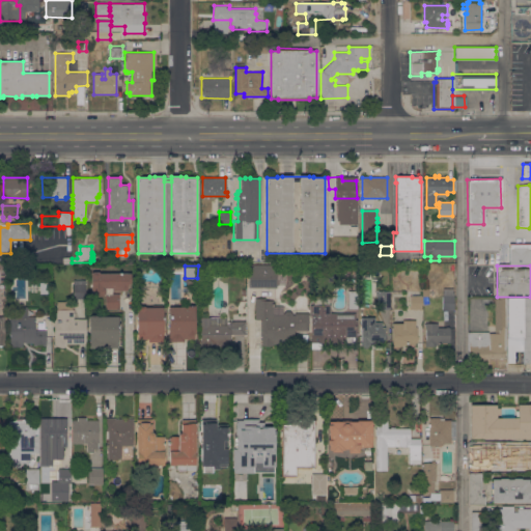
[(249,288),(249,270),(276,270),(276,288),(249,288)]
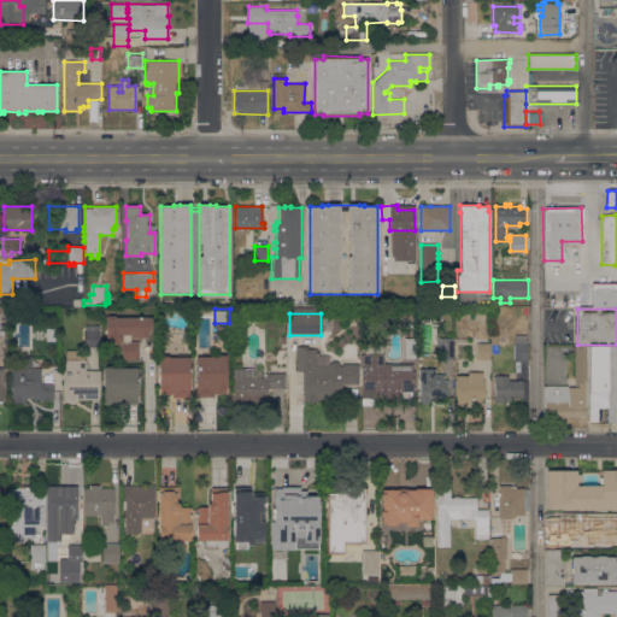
[(105,316),(115,316),(115,317),(142,317),(142,316),(150,316),(150,318),(152,318),(152,330),(148,330),(148,334),(147,334),(147,338),(130,338),(130,341),(139,341),(139,359),(122,359),(122,344),(105,344),(105,316)]
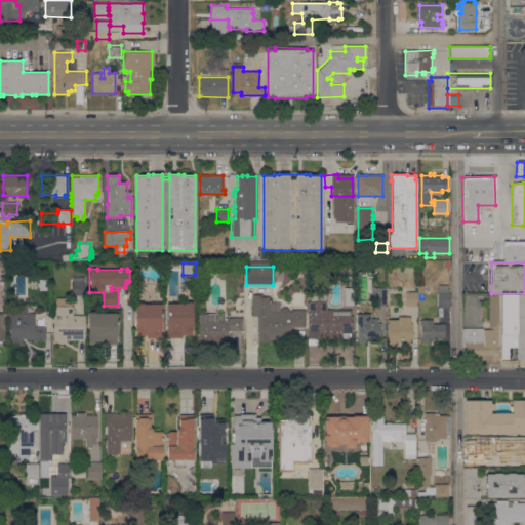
[(84,277),(84,295),(73,295),(73,277),(84,277)]
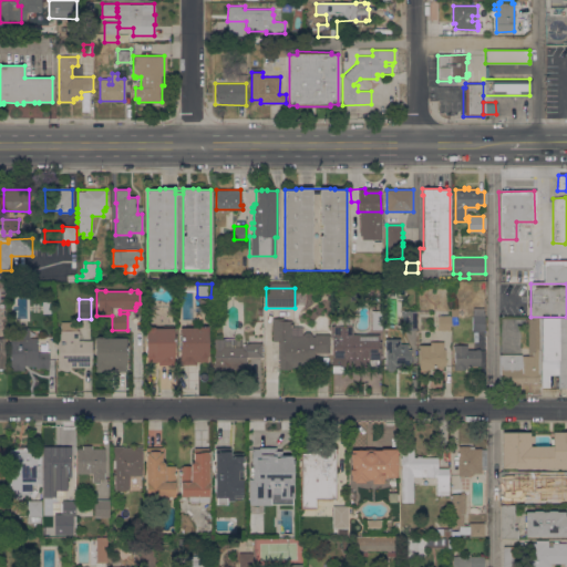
[(473,307),(485,307),(484,331),(472,330),(473,316),(473,307)]
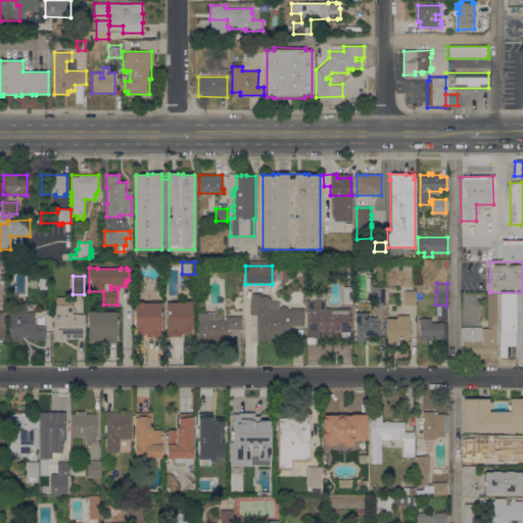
[(352,303),(343,303),(343,286),(352,286),(352,303)]
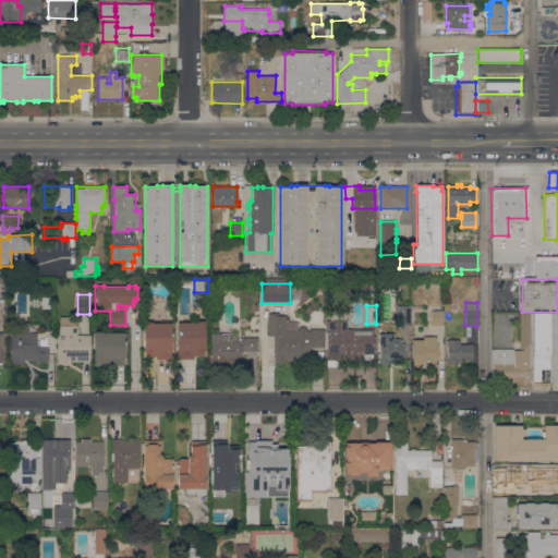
[(410,325),(397,325),(396,311),(395,311),(395,305),(397,305),(397,306),(410,306),(410,325)]
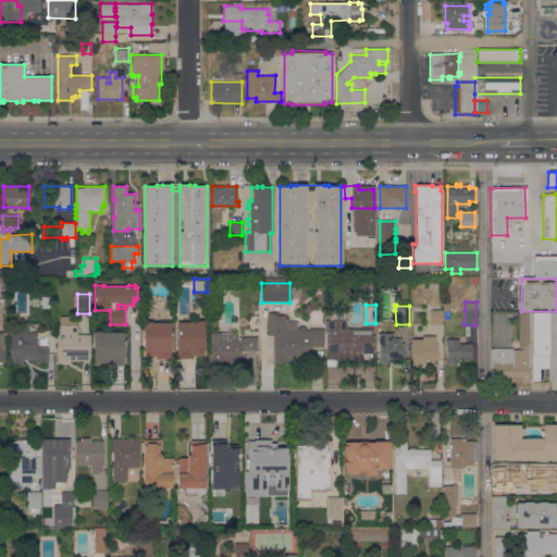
[(430,310),(442,310),(442,325),(430,324),(430,310)]
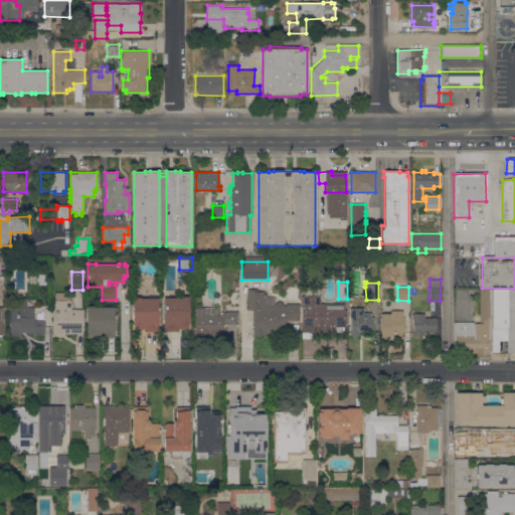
[(284,304),(284,306),(286,306),(286,304),(299,304),(299,320),(285,321),(285,335),(253,335),(253,325),(252,325),(252,311),(253,311),(253,310),(247,310),(247,289),(258,289),(258,292),(265,292),(265,294),(272,294),(272,296),(276,296),(276,304),(277,302),(281,302),(284,304)]
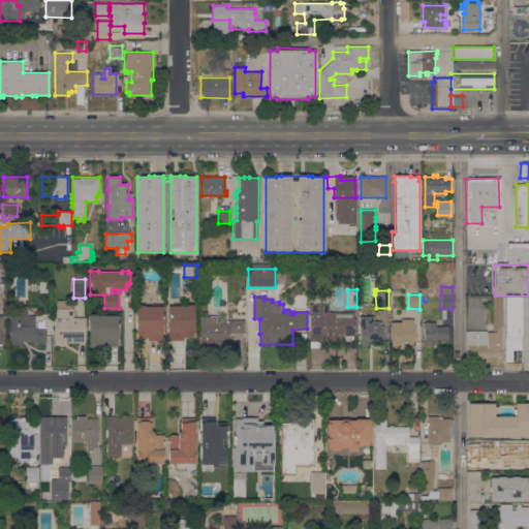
[(467,363),(467,331),(487,331),(487,332),(493,332),(493,297),(504,297),(504,327),(503,327),(503,356),(487,356),(487,363),(467,363)]
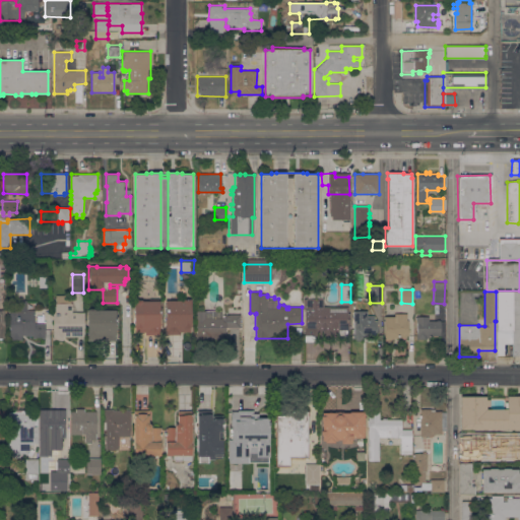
[(519,355),(512,355),(512,343),(504,343),(504,355),(497,355),(496,291),(519,291),(519,355)]
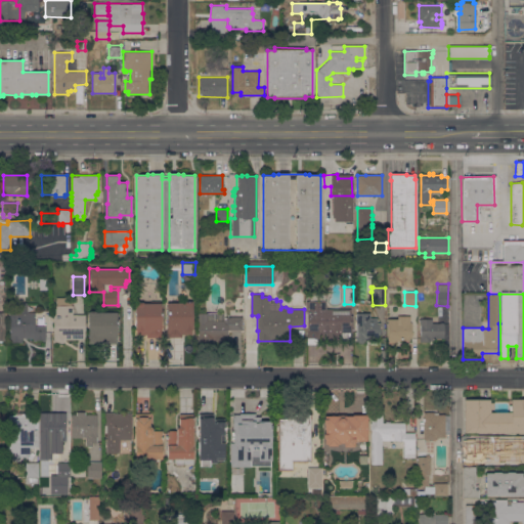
[(84,314),(84,340),(63,340),(63,343),(52,343),(52,339),(53,339),(53,334),(53,307),(54,307),(54,298),(71,298),(71,306),(72,306),(72,314),(84,314)]
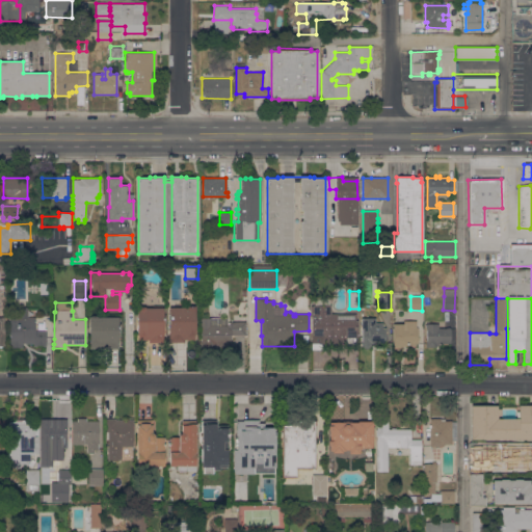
[(149,342),(149,340),(137,340),(137,307),(140,307),(145,307),(145,308),(153,308),(153,306),(161,306),(161,308),(164,308),(164,342),(149,342)]
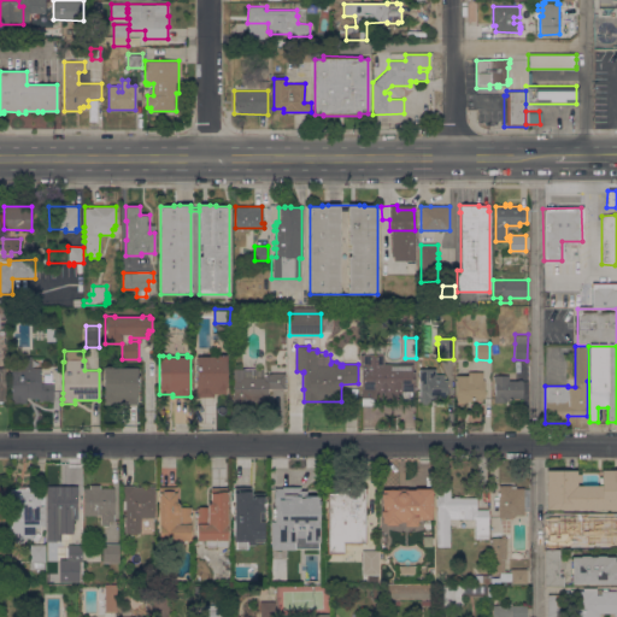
[(213,393),(213,397),(197,397),(197,380),(197,357),(217,357),(217,354),(227,354),(227,388),(227,393),(213,393)]
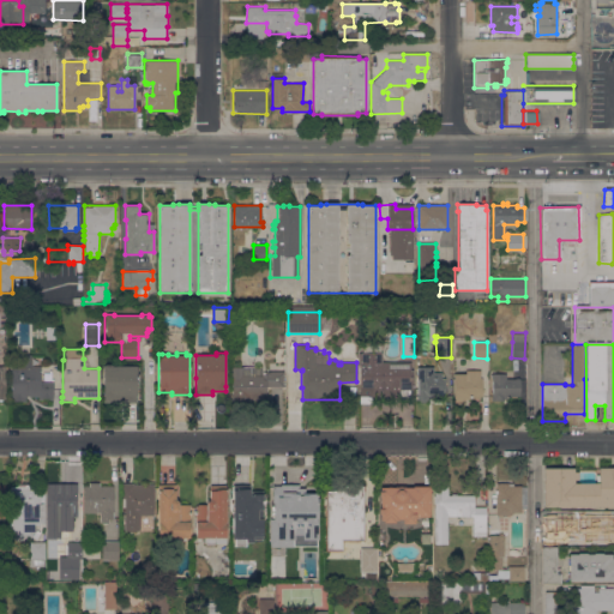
[(371,401),(371,396),(360,396),(360,362),(361,362),(361,353),(381,353),(381,362),(410,362),(410,371),(411,371),(411,390),(398,390),(398,396),(393,396),(393,401),(371,401)]
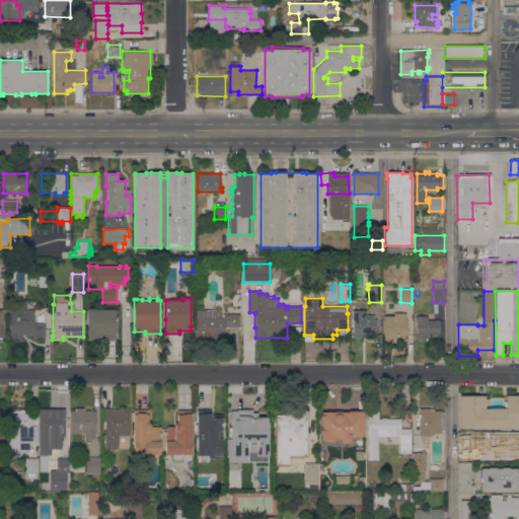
[(101,340),(88,340),(88,308),(94,308),(94,309),(116,309),(116,340),(101,340)]
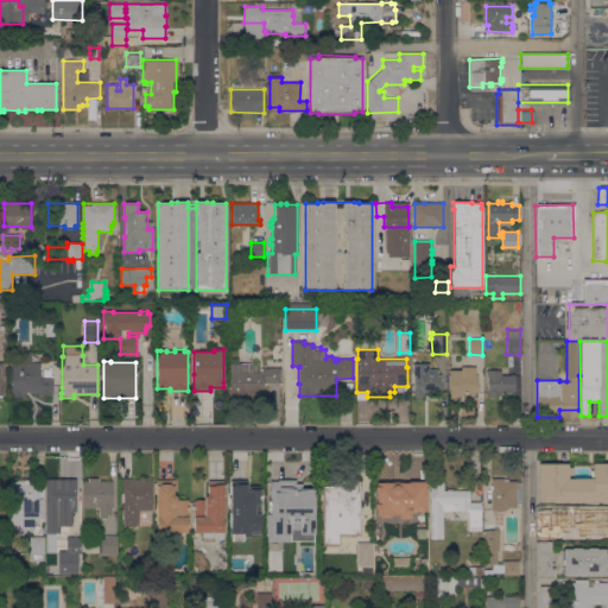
[(11,398),(11,363),(39,363),(39,378),(52,378),(52,396),(49,396),(49,394),(42,394),(42,396),(38,396),(38,392),(25,392),(25,398),(11,398)]
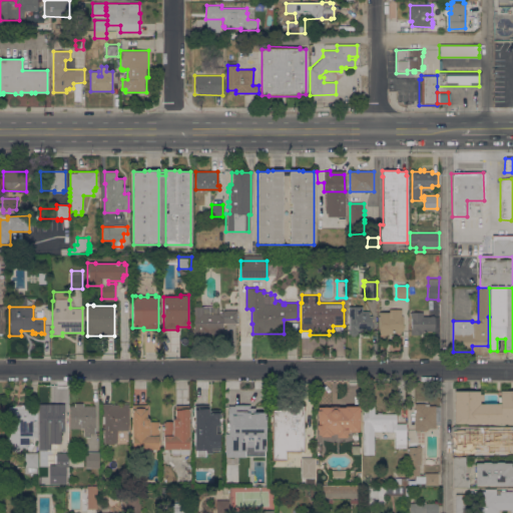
[(193,334),(193,307),(219,307),(219,311),(236,311),(236,323),(221,323),(221,334),(193,334)]
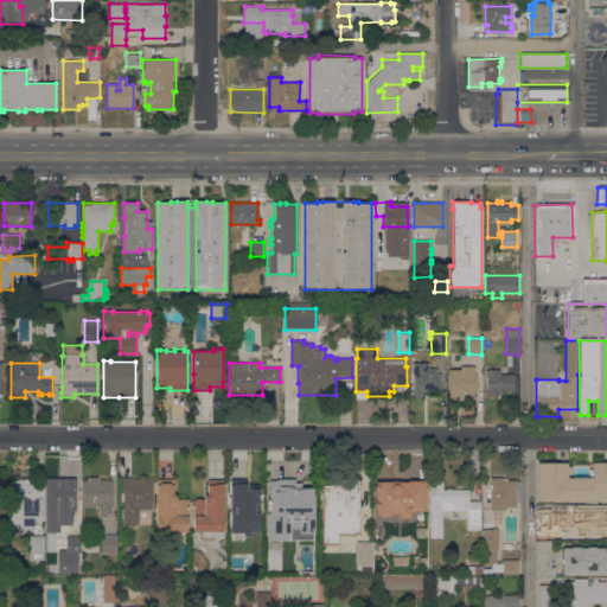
[(448,370),(460,370),(460,366),(474,366),(474,375),(475,375),(475,391),(474,391),(474,394),(468,394),(468,391),(466,391),(466,393),(464,393),(464,395),(460,395),(460,396),(457,396),(457,397),(453,397),(453,396),(449,396),(448,370)]
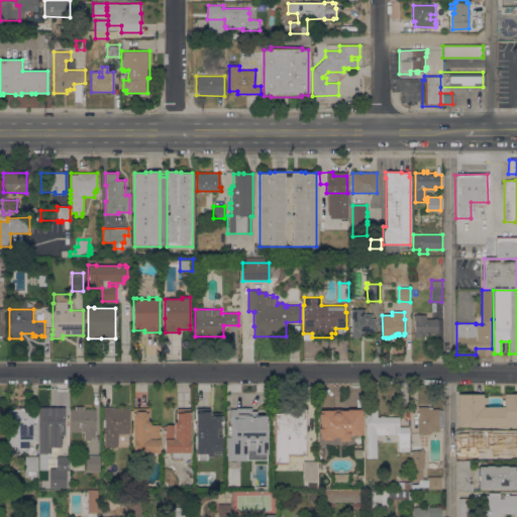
[(363,315),(363,319),(371,319),(371,317),(375,317),(375,333),(364,333),(364,336),(358,336),(358,338),(353,338),(353,336),(351,336),(351,326),(350,326),(350,323),(351,323),(352,321),(350,321),(350,319),(350,314),(363,315)]
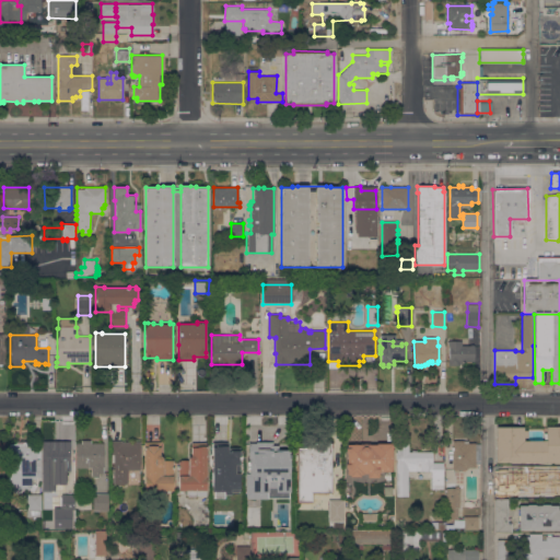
[(448,341),(461,341),(461,346),(470,346),(470,345),(473,345),(473,346),(475,346),(475,361),(459,361),(459,365),(448,364),(448,341)]
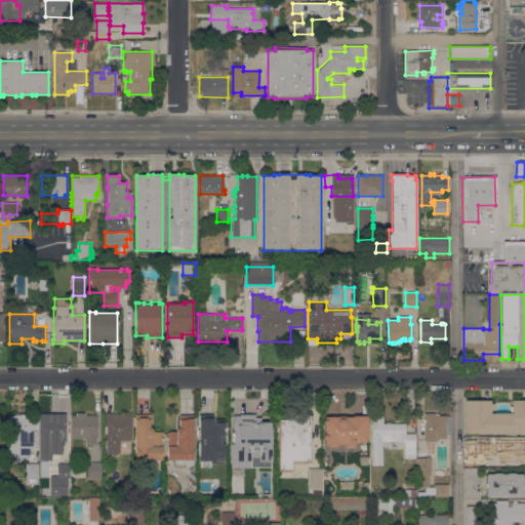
[(524,433),(465,433),(465,401),(491,401),(491,404),(494,404),(494,410),(491,410),(491,412),(512,412),(512,411),(510,411),(510,406),(512,406),(512,400),(524,400),(524,433)]
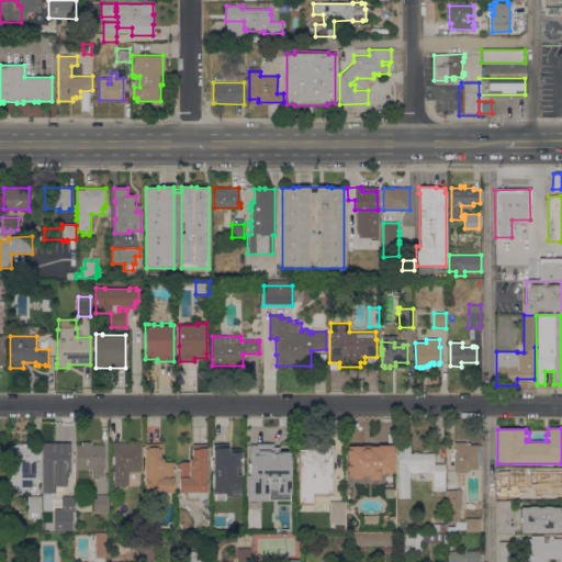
[(142,444),(141,481),(128,481),(127,486),(114,485),(114,464),(112,464),(112,457),(110,457),(110,442),(142,444)]
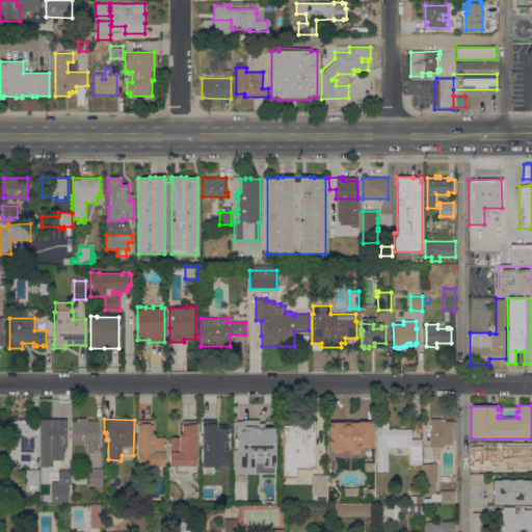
[(201,467),(225,466),(224,441),(227,441),(227,427),(216,427),(215,419),(200,420),(201,467)]
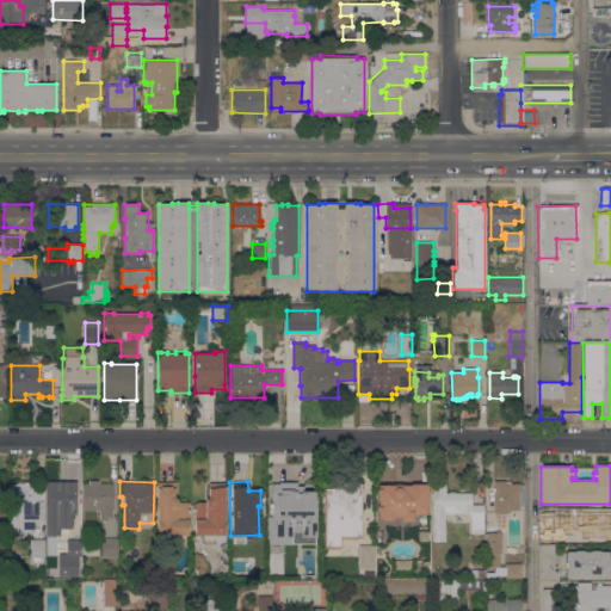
[(325,524),(325,487),(344,487),(344,481),(362,481),(362,524),(325,524)]
